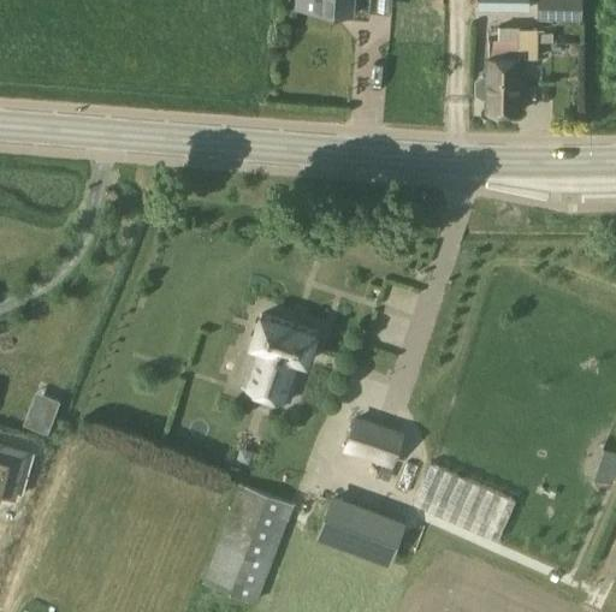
[(296,0),(296,10),(354,15),(354,12),(369,13),(371,0),(296,0)]
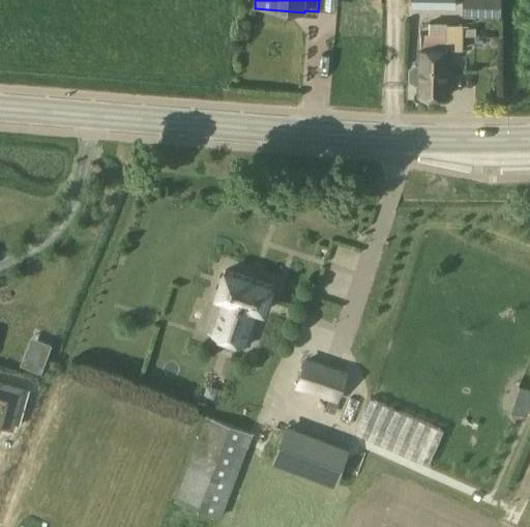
[(454,10),(453,0),(412,0),(412,10),(454,10)]
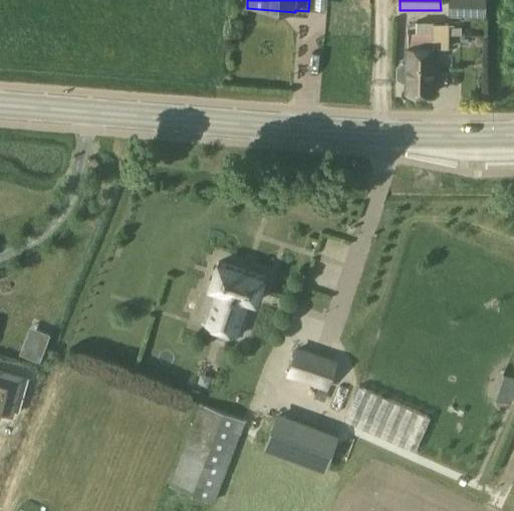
[(449,0),(450,18),(485,19),(485,0),(449,0)]
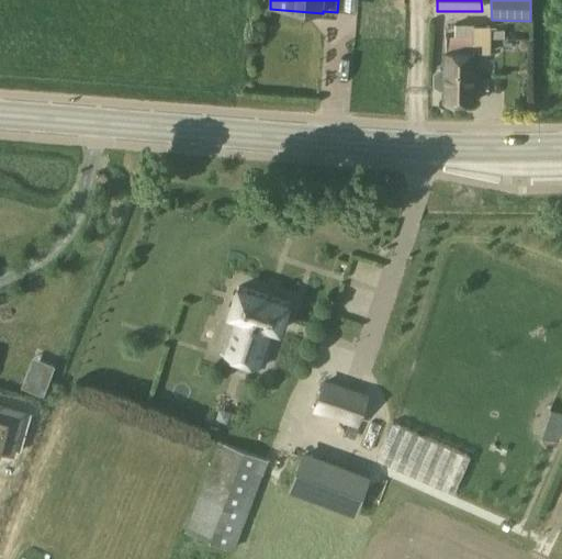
[(444,92),(444,104),(473,104),(474,55),(491,55),(491,30),(473,30),(473,42),(446,41),(446,55),(445,55),(445,71),(440,71),(434,75),(434,88),(439,92),(444,92)]
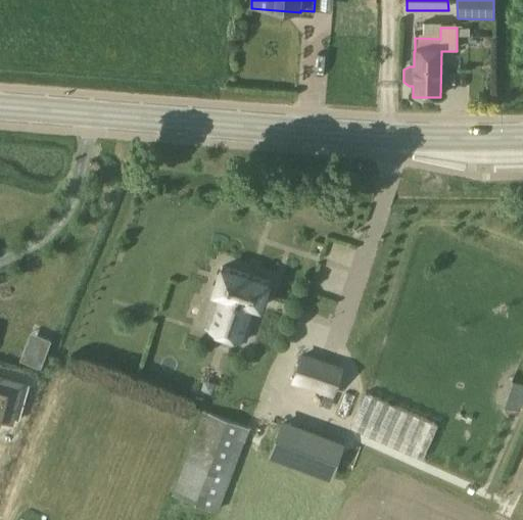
[(205,330),(245,343),(256,309),(260,310),(269,285),(222,270),(214,294),(218,296),(205,330)]
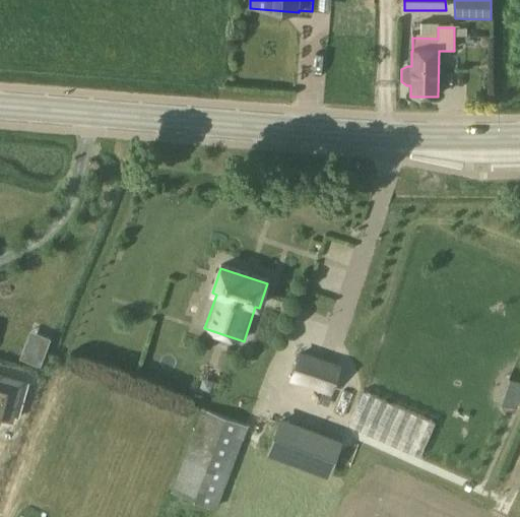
[(13,344),(10,356),(30,362),(38,334),(25,330),(21,346),(13,344)]
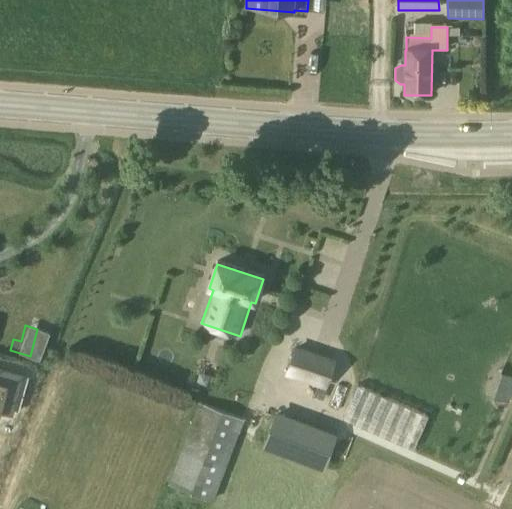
[(308,354),(295,349),(286,376),(299,380),(308,354)]
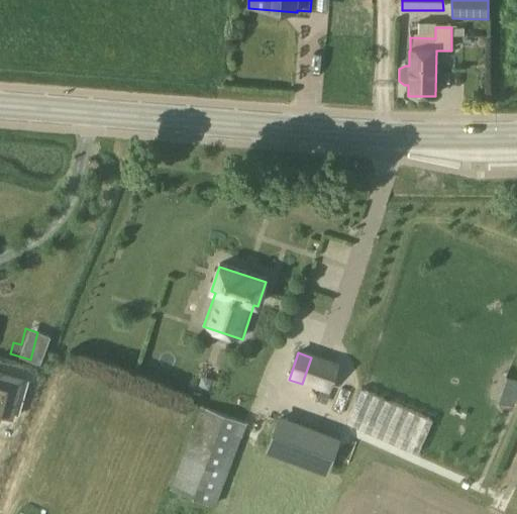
[(23,381),(0,374),(0,416),(12,420),(23,381)]
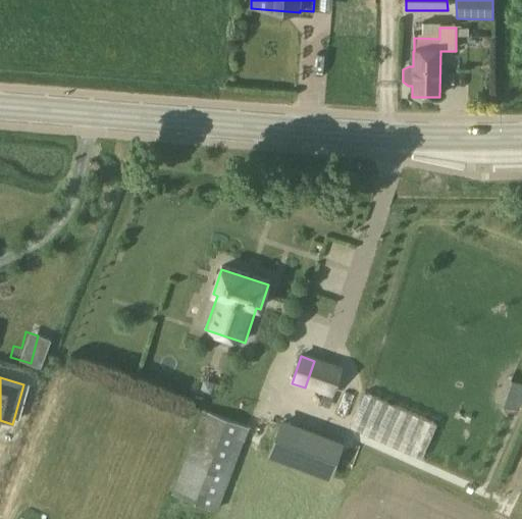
[(504,405),(517,410),(521,395),(521,385),(512,382),(504,405)]
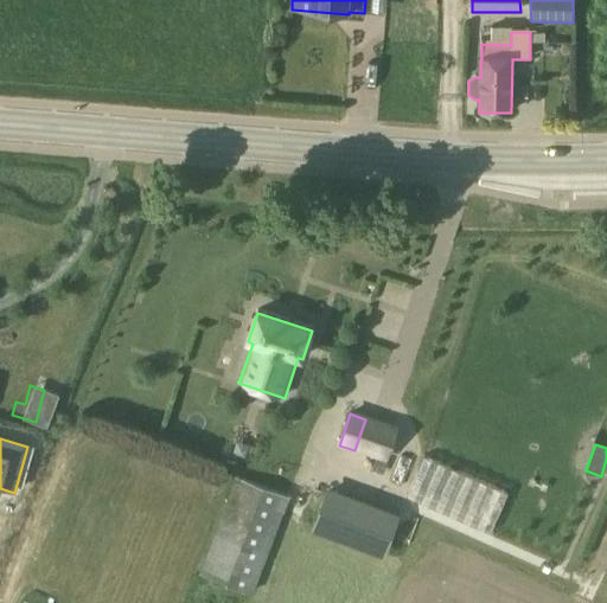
[(508,495),(423,459),(406,498),(490,534),(508,495)]
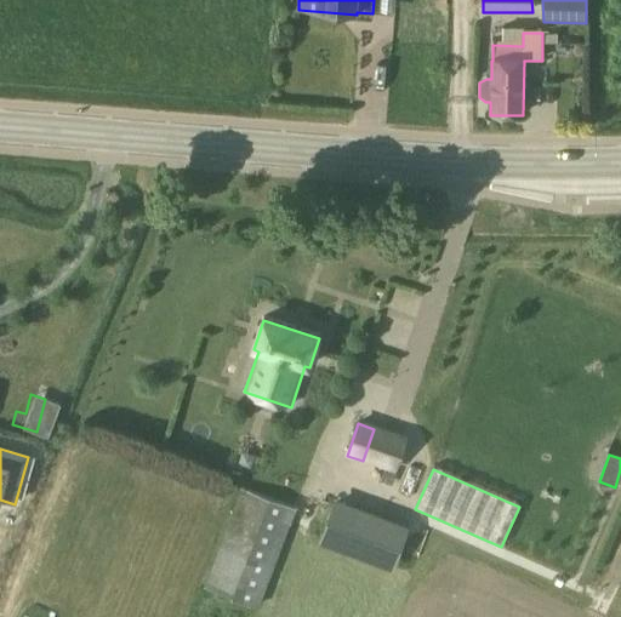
[(243,490),(205,589),(260,610),(297,512),(243,490)]
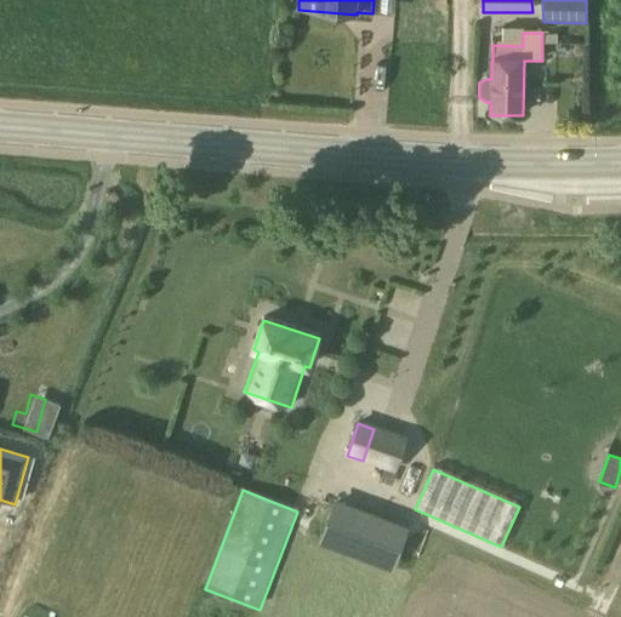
[(336,504),(323,542),(392,567),(405,531),(336,504)]
